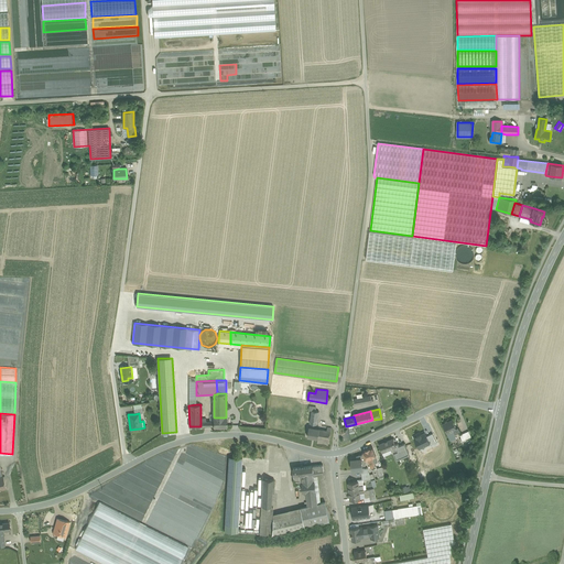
[(306,423),(274,419),(273,426),(305,431),(306,423)]
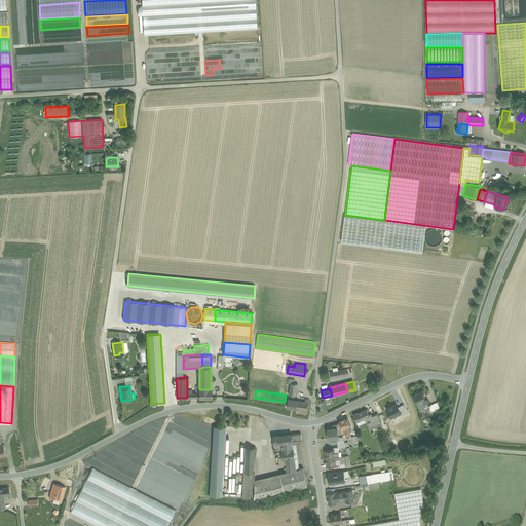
[(422,391),(413,396),(417,404),(422,402),(423,405),(424,405),(428,403),(426,399),(425,400),(422,391)]
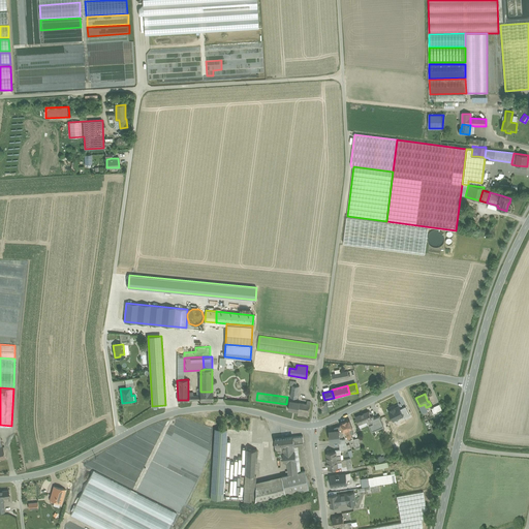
[(300,402),(289,401),(288,410),(298,411),(299,411),(300,403),(300,402)]
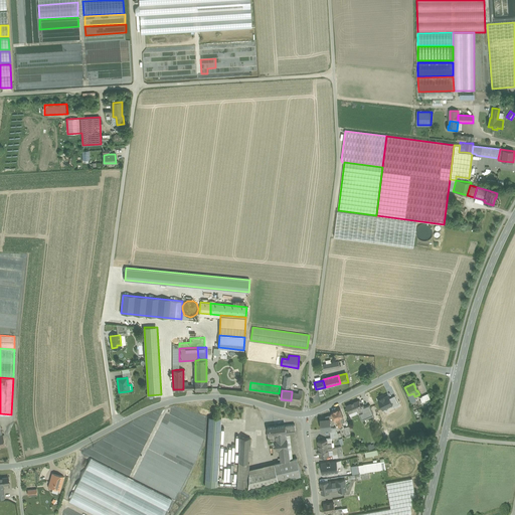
[(299,393),(292,392),(291,400),(290,400),(290,404),(300,405),(302,394),(299,393)]
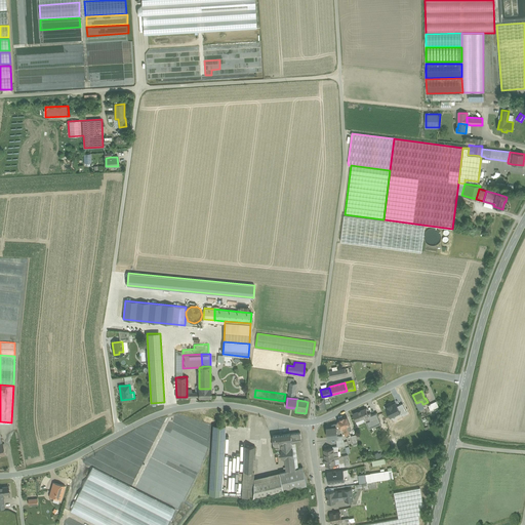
[(421,401),(416,403),(419,410),(426,408),(423,404),(422,404),(421,401)]
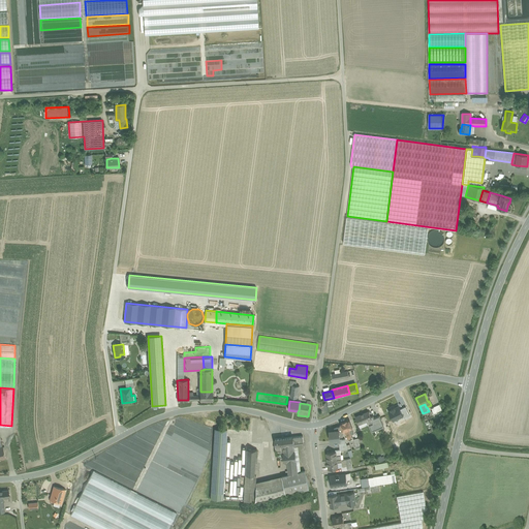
[(439,404),(431,408),(434,413),(442,409),(439,404)]
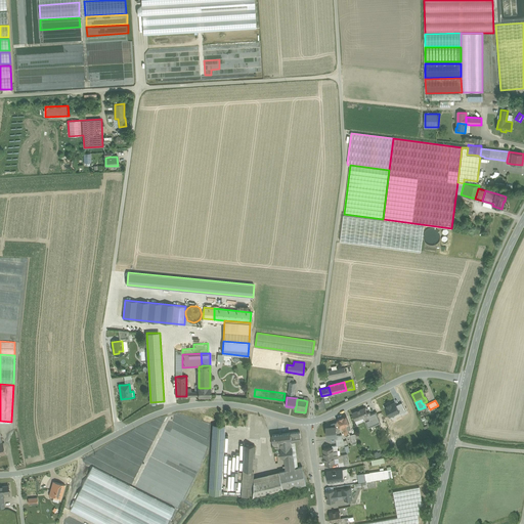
[(395,402),(391,404),(390,404),(387,405),(388,405),(385,407),(390,417),(399,411),(396,405),(395,402)]
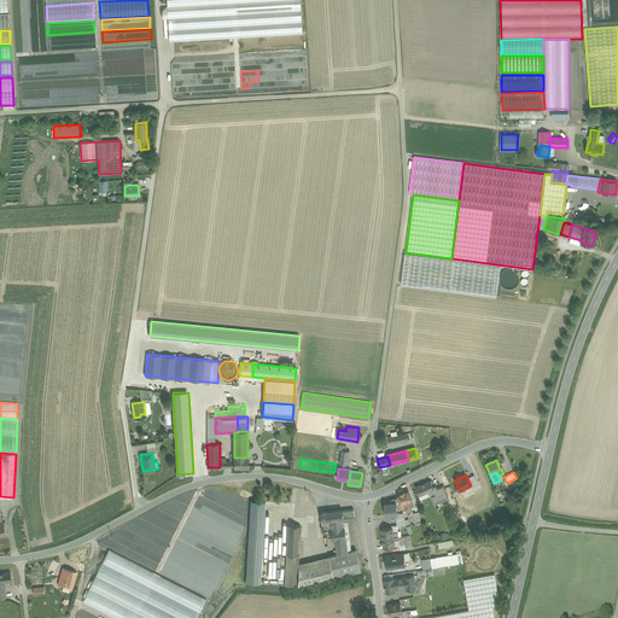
[(474,474),(467,478),(471,485),(472,488),(479,484),(474,474)]
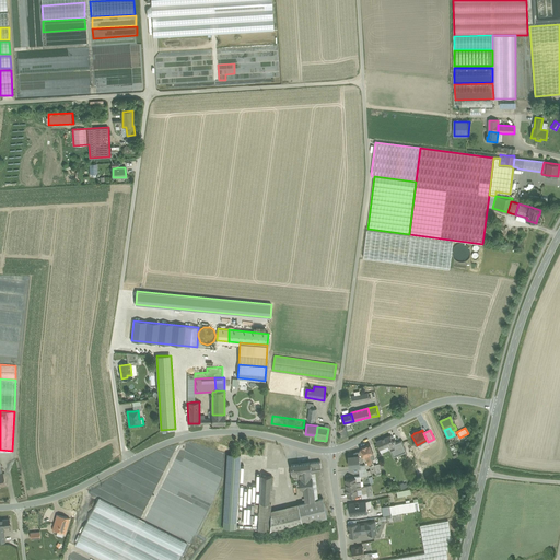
[(391,435),(376,441),(380,450),(386,446),(387,450),(394,446),(395,446),(393,441),(391,435)]
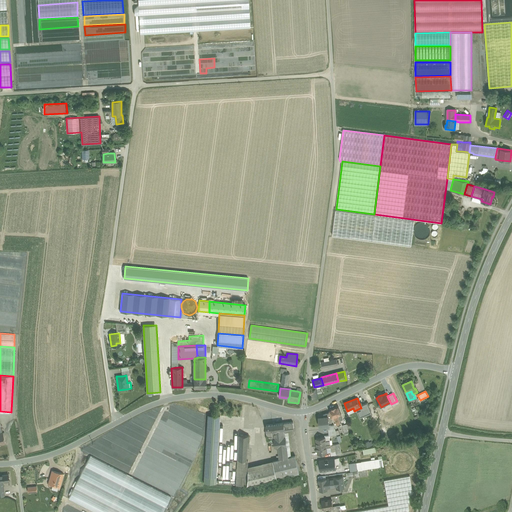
[(363,404),(362,405),(361,404),(360,403),(359,403),(361,408),(360,408),(361,410),(358,411),(360,418),(371,413),(370,410),(366,411),(363,404)]
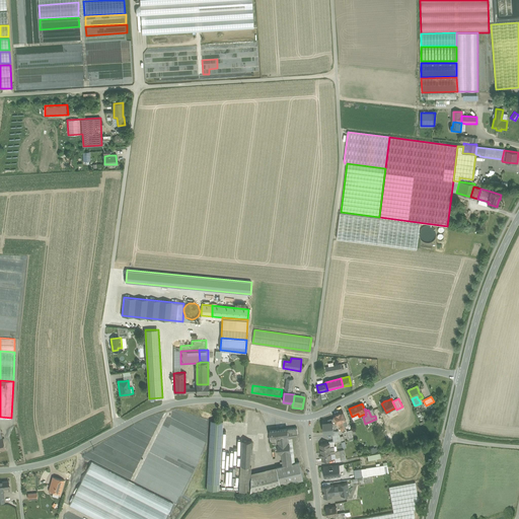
[(343,412),(334,415),(335,418),(337,424),(338,423),(341,431),(342,430),(345,429),(344,427),(347,426),(345,421),(345,420),(346,420),(343,412)]
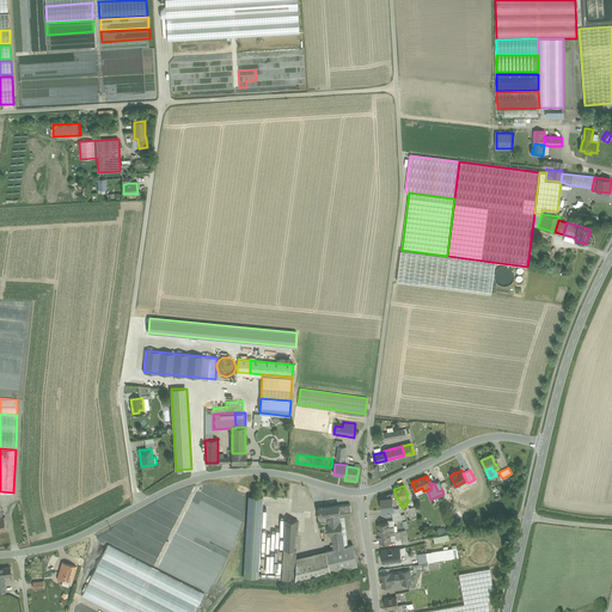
[(395,493),(386,496),(386,497),(381,499),(383,510),(391,509),(392,509),(392,508),(392,506),(396,506),(396,502),(397,500),(395,493)]
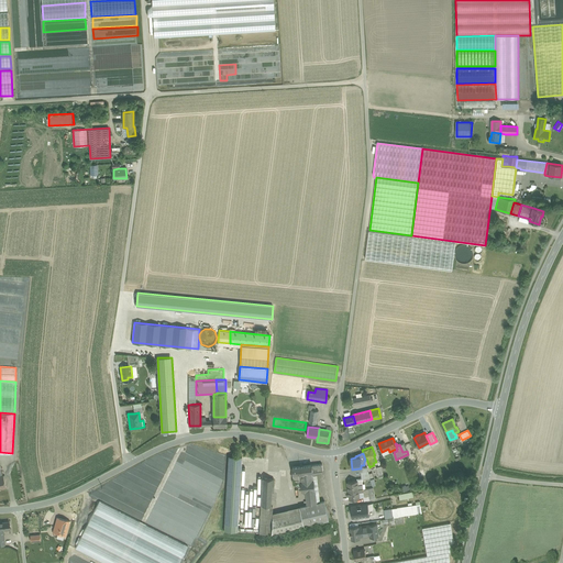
[(242,456),(228,455),(223,530),(238,531),(242,456)]
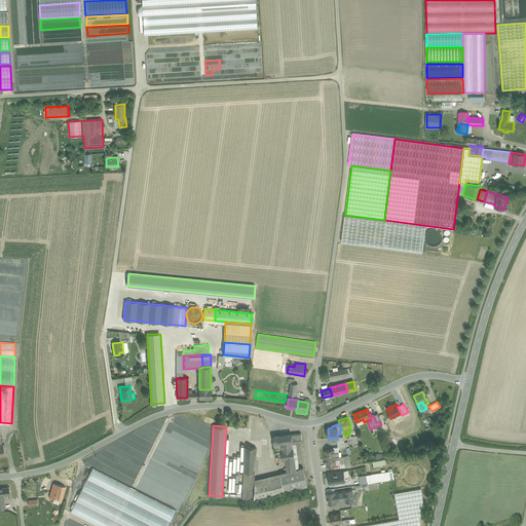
[(301,434),(273,437),(275,451),(282,451),(282,458),(286,458),(288,472),(254,479),(255,473),(253,472),(254,459),(255,459),(256,447),(255,447),(246,447),(242,497),(253,498),(307,486),(303,467),(296,470),(296,468),(293,447),(294,447),(294,444),(299,443),(299,440),(302,440),(301,434)]
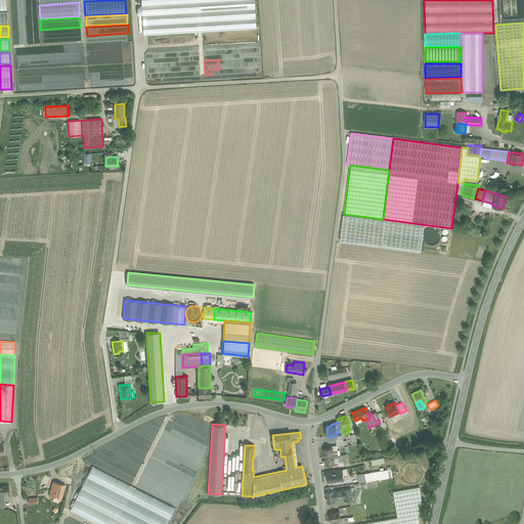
[(134,477),(135,477),(141,465),(144,460),(147,452),(144,451),(146,448),(142,446),(101,447),(110,451),(110,453),(114,453),(114,459),(115,455),(117,456),(120,456),(120,460),(123,460),(121,465),(121,471),(134,477)]
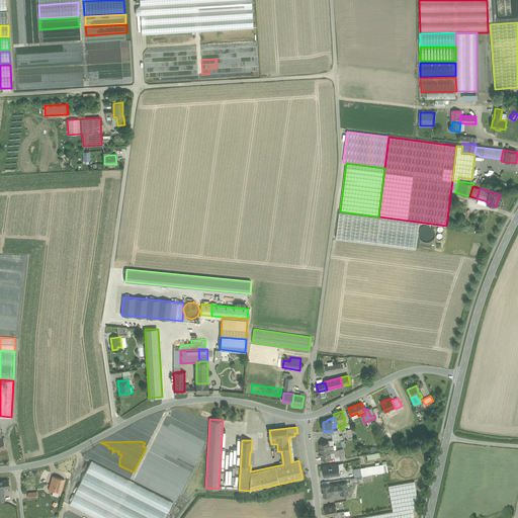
[(176,473),(168,466),(171,466),(171,464),(174,467),(181,460),(180,460),(183,458),(169,453),(183,453),(182,443),(179,443),(179,449),(177,447),(175,446),(177,444),(174,441),(150,442),(140,473),(140,475),(143,473),(145,469),(145,472),(148,472),(148,479),(161,478),(161,481),(166,481),(166,479),(169,480),(168,471),(176,473)]
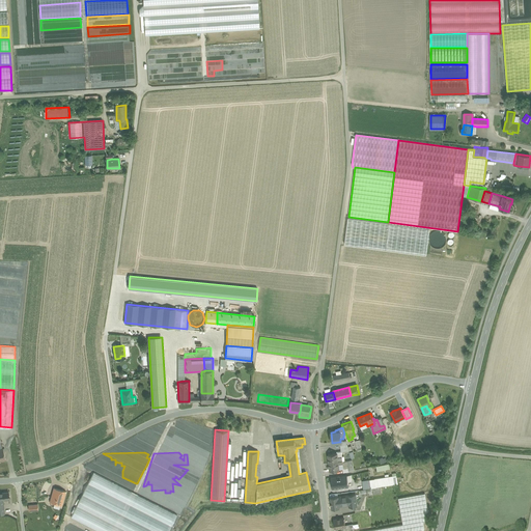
[(337,453),(328,454),(329,463),(342,460),(343,460),(342,456),(337,457),(337,453)]
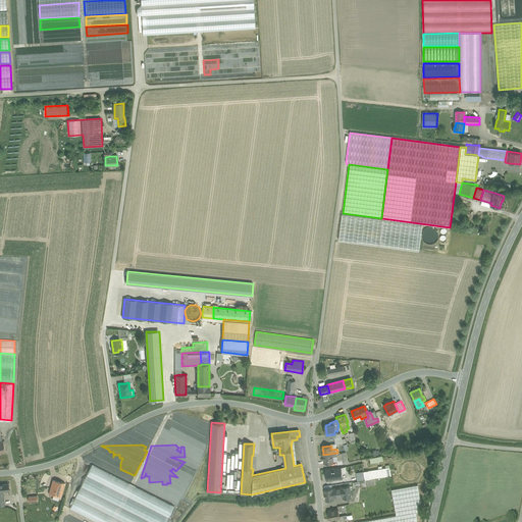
[(336,453),(323,455),(324,463),(333,462),(332,456),(333,456),(333,458),(336,458),(336,453)]
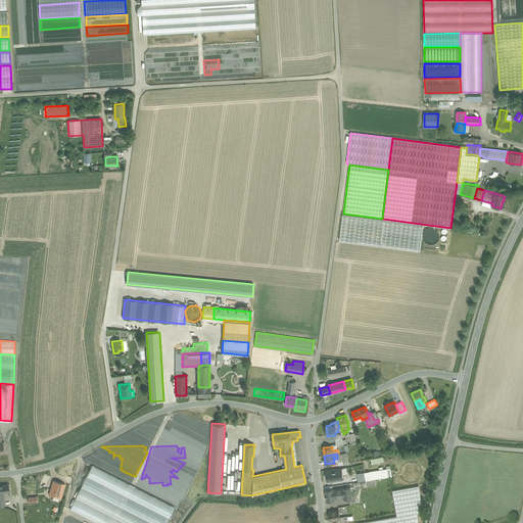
[(338,465),(343,465),(342,460),(343,459),(341,455),(338,455),(338,454),(337,454),(337,459),(334,459),(334,457),(333,457),(334,463),(338,463),(338,465)]
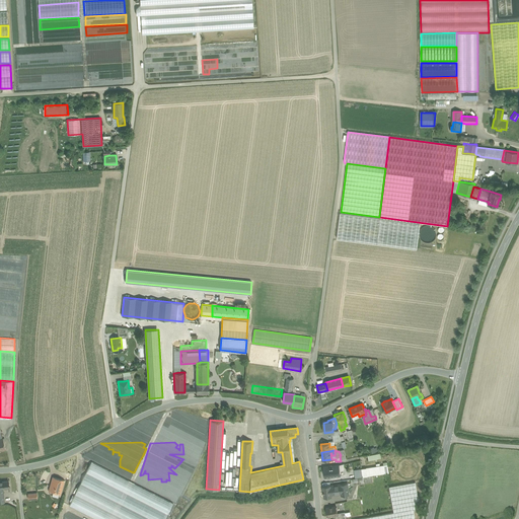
[(381,452),(368,455),(369,460),(382,457),(381,452)]
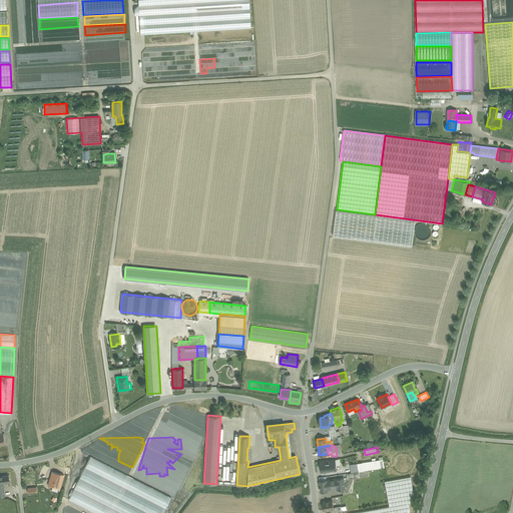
[(162,512),(171,497),(91,456),(69,499),(95,512),(162,512)]
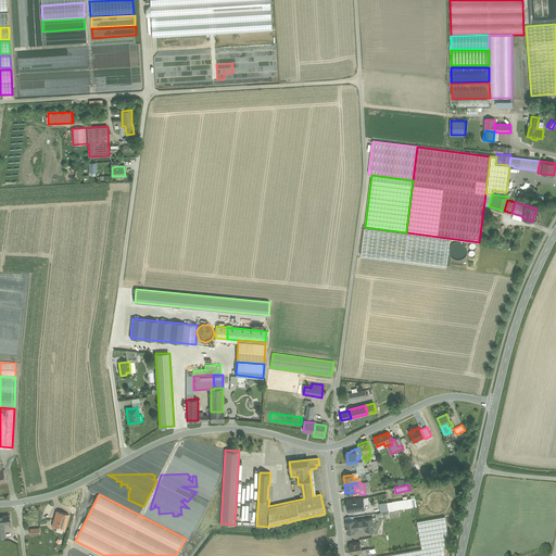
[(364,498),(346,500),(348,512),(365,509),(364,498)]
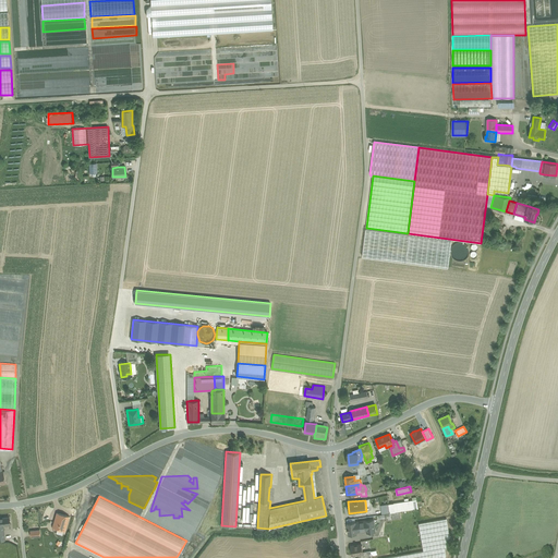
[(395,505),(396,511),(419,508),(417,501),(395,505)]
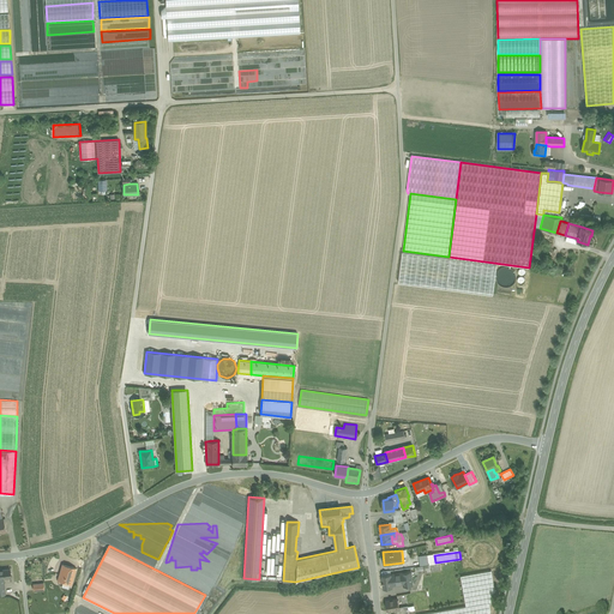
[(76,566),(64,561),(61,566),(74,572),(76,566)]
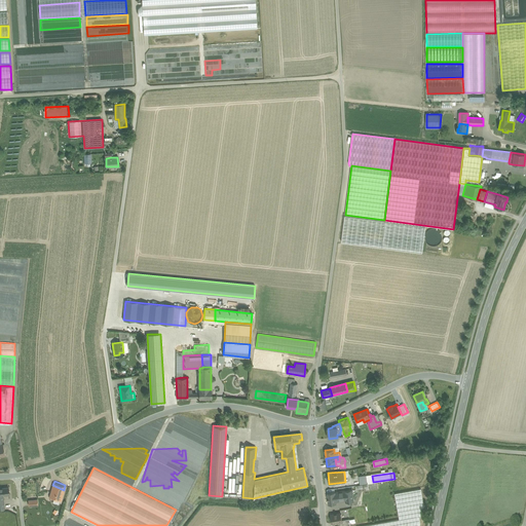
[(64,490),(52,485),(49,493),(51,494),(57,496),(60,498),(64,490)]
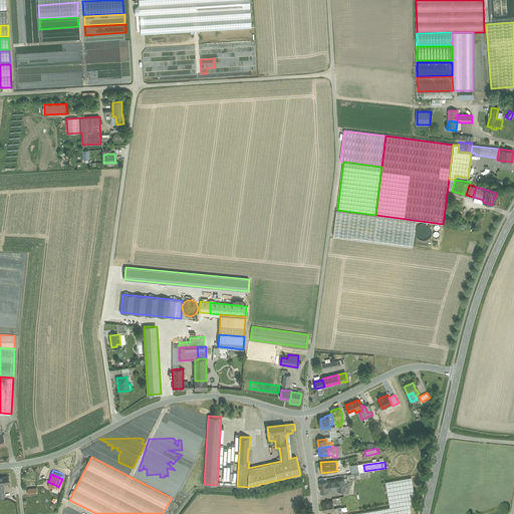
[(8,476),(0,476),(0,488),(4,489),(3,484),(9,483),(8,476)]
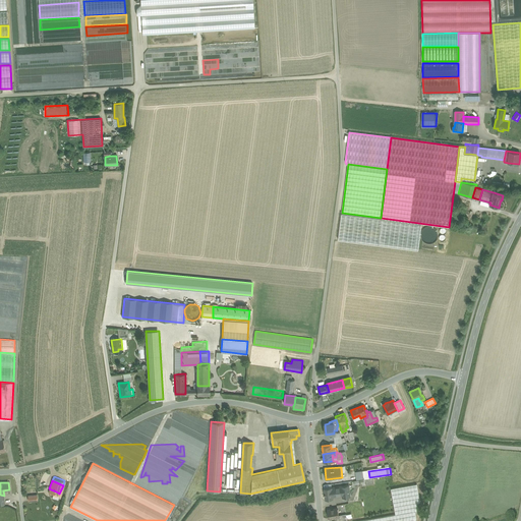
[(396,515),(383,517),(383,520),(413,520),(416,520),(415,512),(418,511),(417,503),(420,503),(417,484),(391,488),(396,515)]
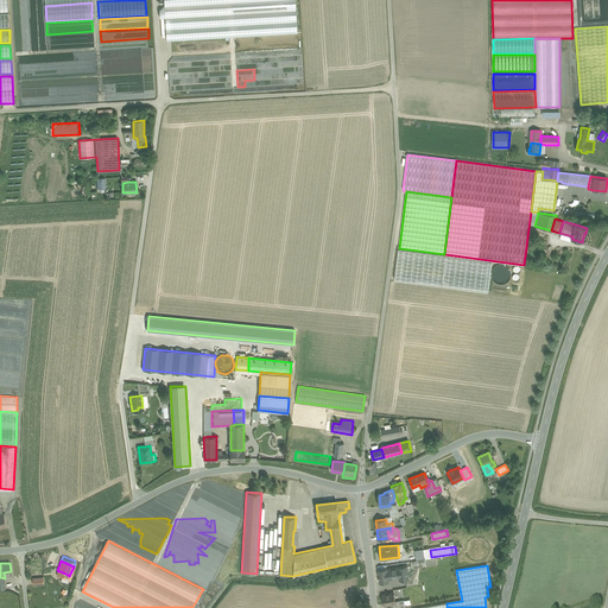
[(399,568),(387,569),(388,578),(400,577),(399,572),(399,568)]
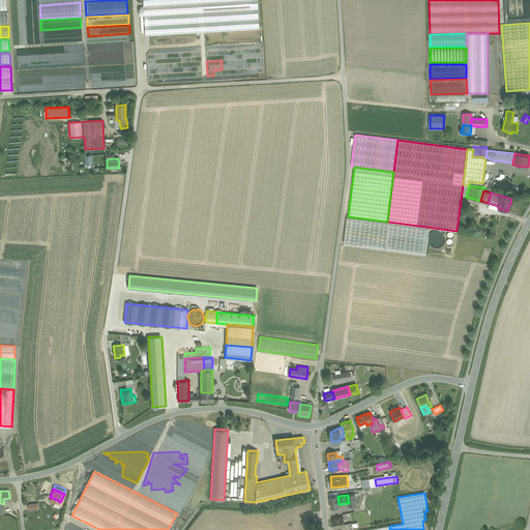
[(337,496),(329,497),(331,508),(340,507),(339,504),(337,496)]
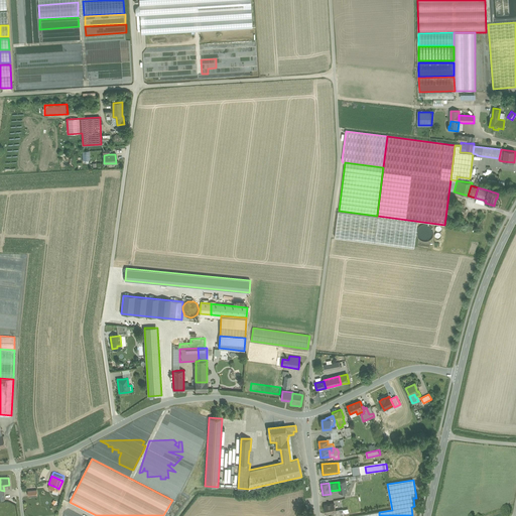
[(335,503),(325,505),(326,514),(335,512),(336,512),(336,510),(335,503)]
